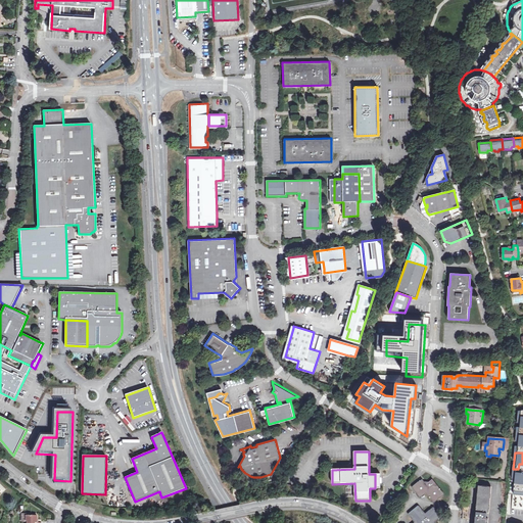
[(512,482),(522,483),(522,471),(513,471),(512,482)]
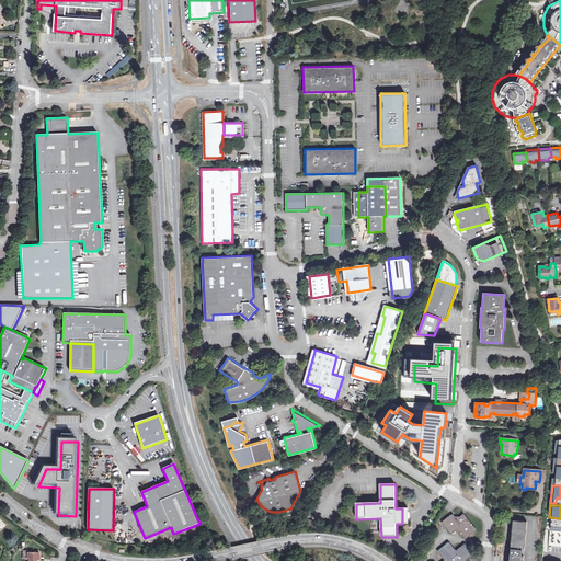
[(460,525),(458,523),(457,524),(453,519),(455,517),(453,514),(441,523),(449,534),(456,529),(464,540),(469,536),(468,535),(469,534),(470,535),(474,531),(467,521),(460,525)]
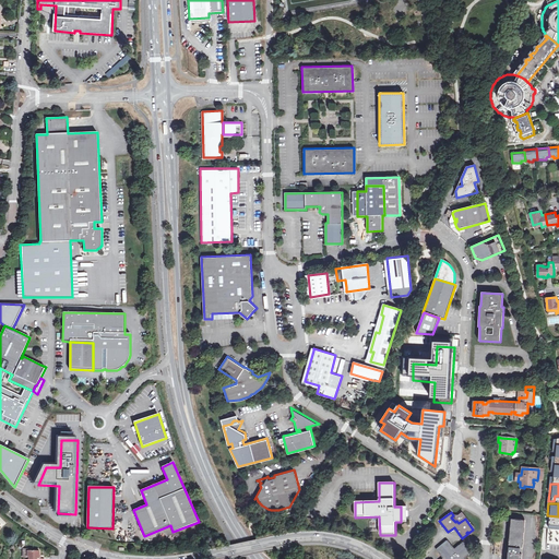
[(558,516),(557,518),(547,518),(547,527),(555,527),(558,527),(558,516)]
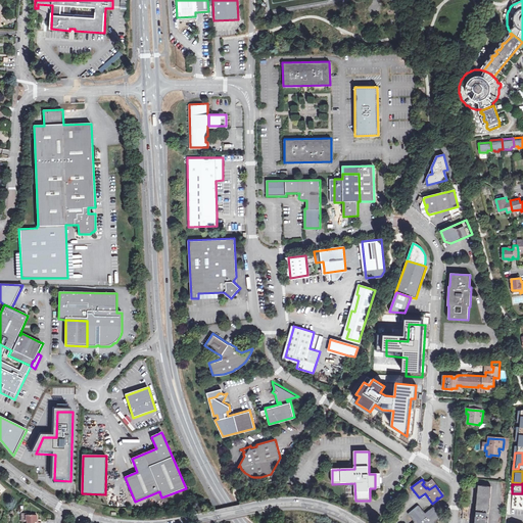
[(478,486),(477,502),(489,503),(490,488),(478,486)]
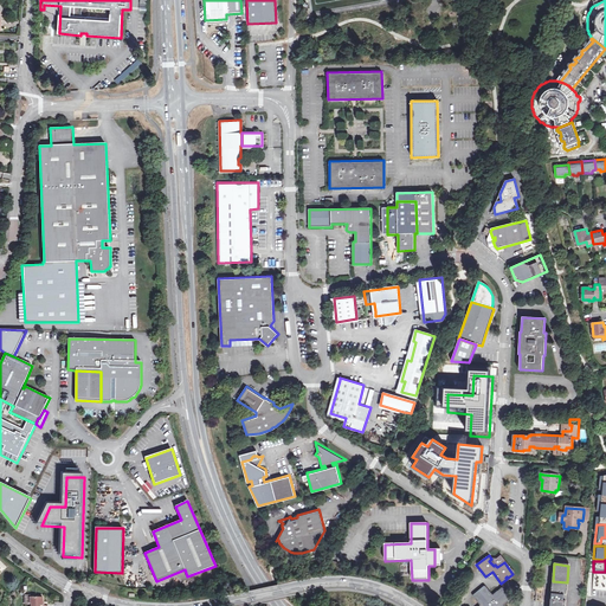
[(553,581),(552,593),(553,593),(552,599),(550,605),(565,605),(567,582),(553,581)]
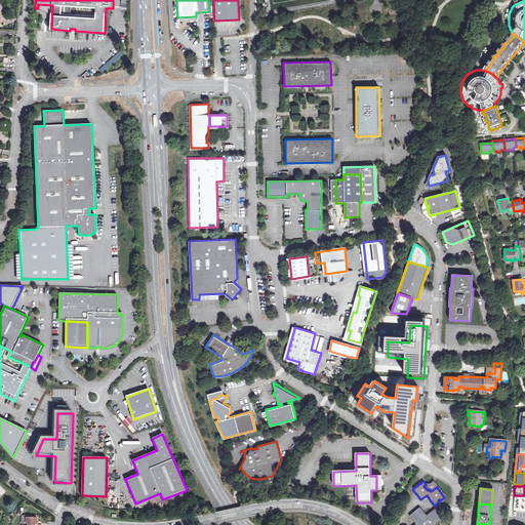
[(436,524),(442,521),(434,511),(426,517),(419,509),(409,517),(415,524),(436,524)]
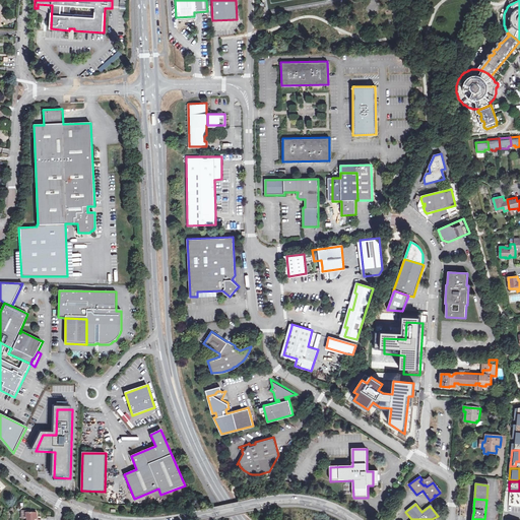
All buildings are outlined.
